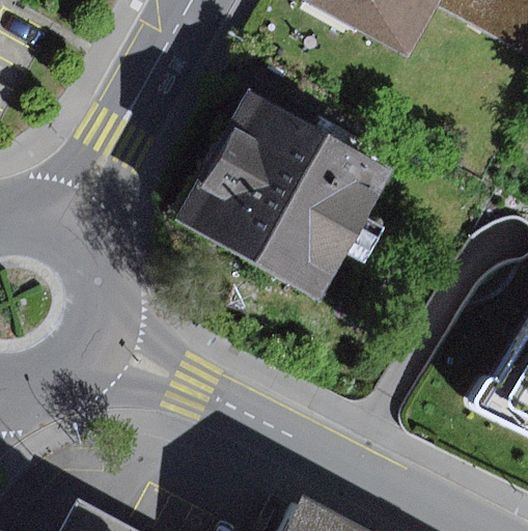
[(305,0),(305,1),(409,59),(438,8),(442,0),(305,0)]
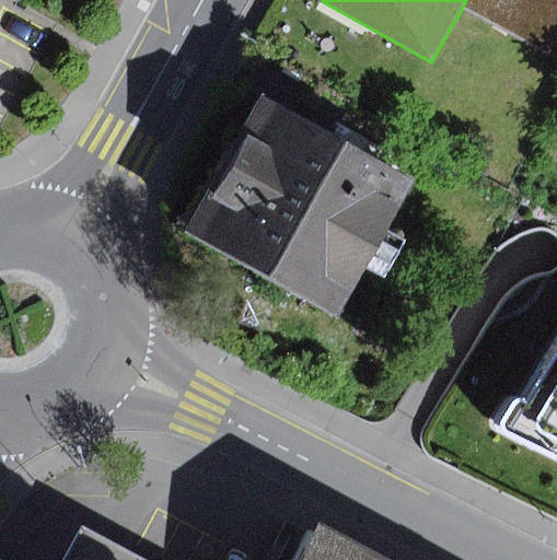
[(556,56),(556,0),(466,0),(462,9),(556,59),(556,56)]
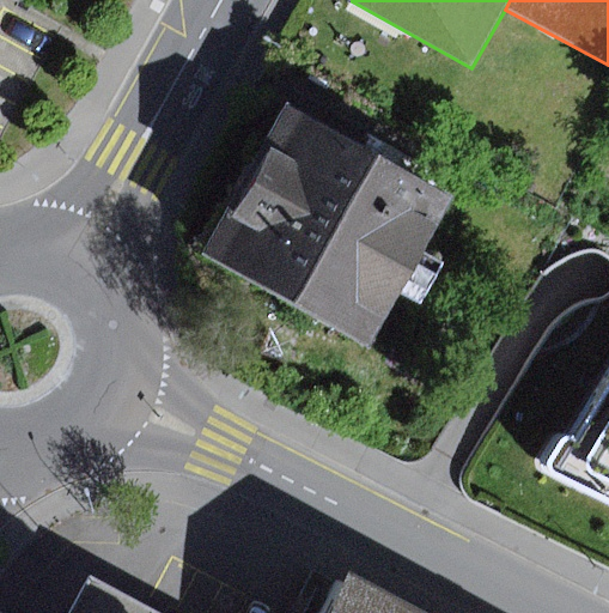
[(205,254),(371,345),(451,200),(286,109),(205,254)]
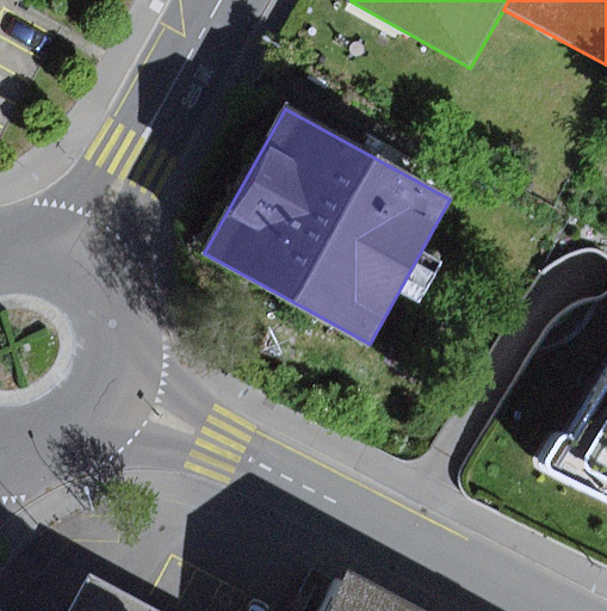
[(606,358),(561,434),(556,433),(547,434),(533,458),(532,463),(536,469),(606,503),(606,358)]
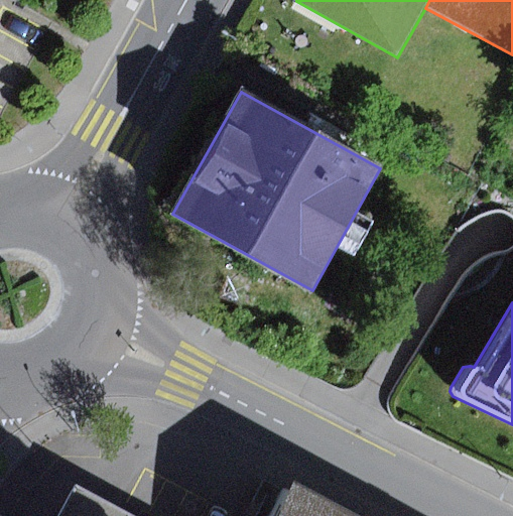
[(133,515),(86,490),(71,515),(133,515)]
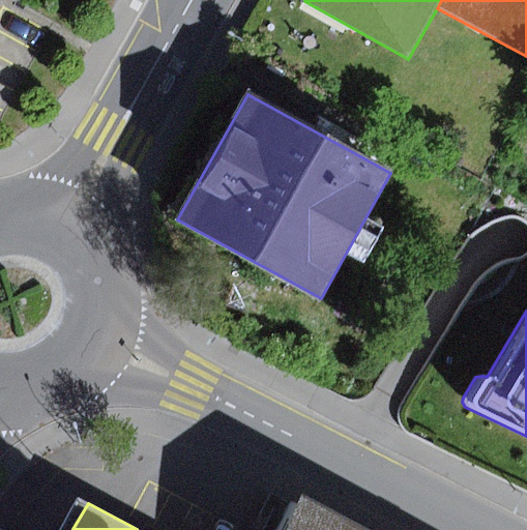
[(354,529),(303,503),(288,529),(354,529)]
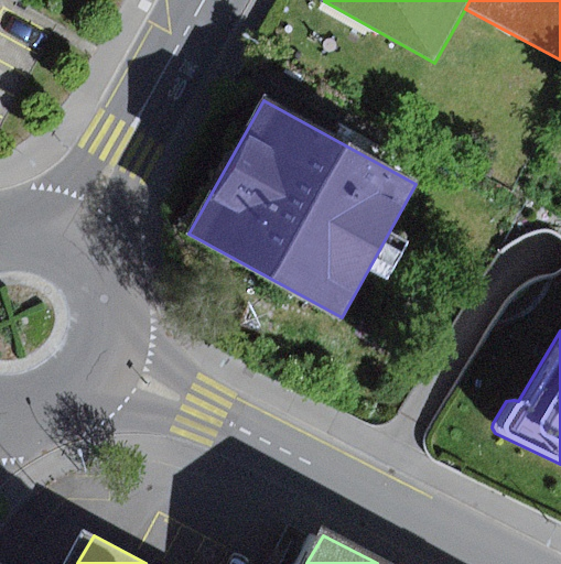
All buildings are outlined.
